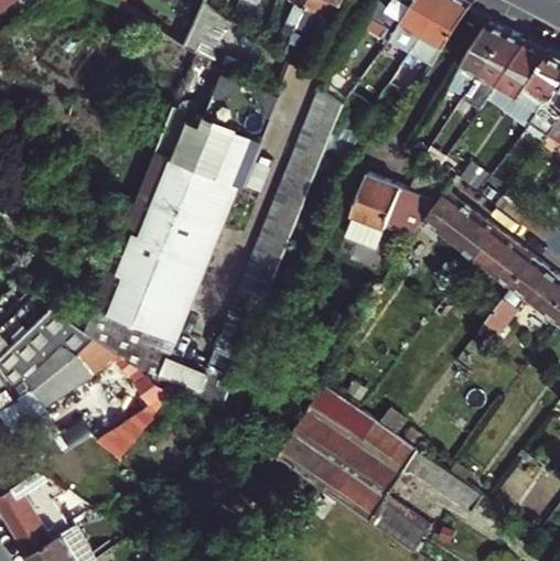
[(0,11),(13,0),(0,0),(0,11)]
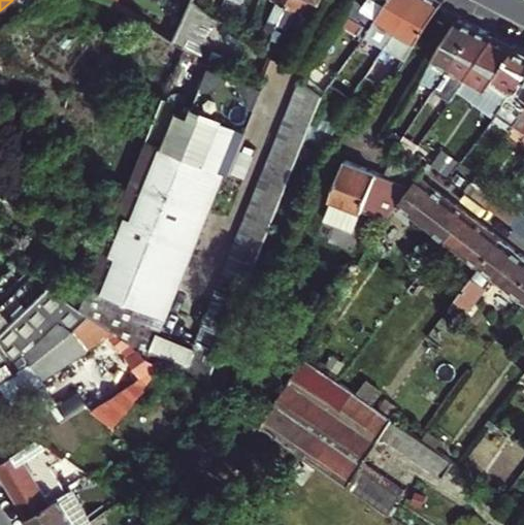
[(108,0),(171,40),(190,0),(108,0)]
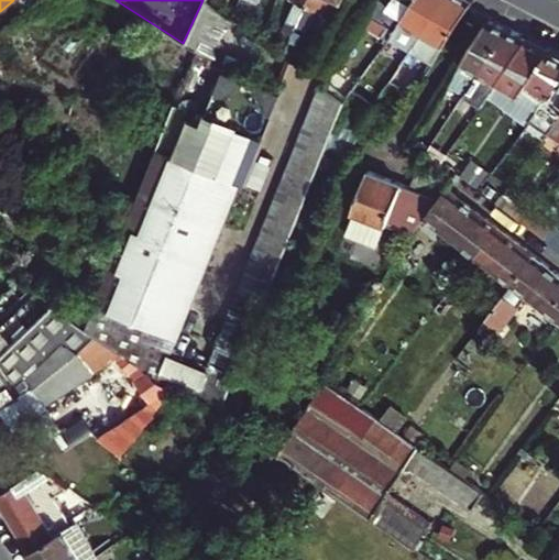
[(183,43),(195,52),(209,61),(229,19),(203,0),(183,43)]
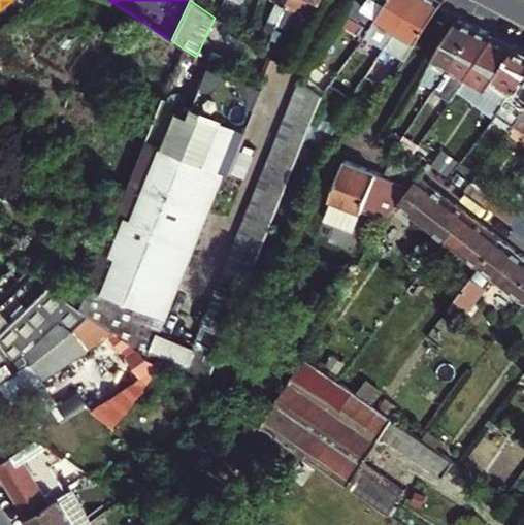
[(289,0),(273,0),(279,2),(269,23),(277,26),(289,0)]
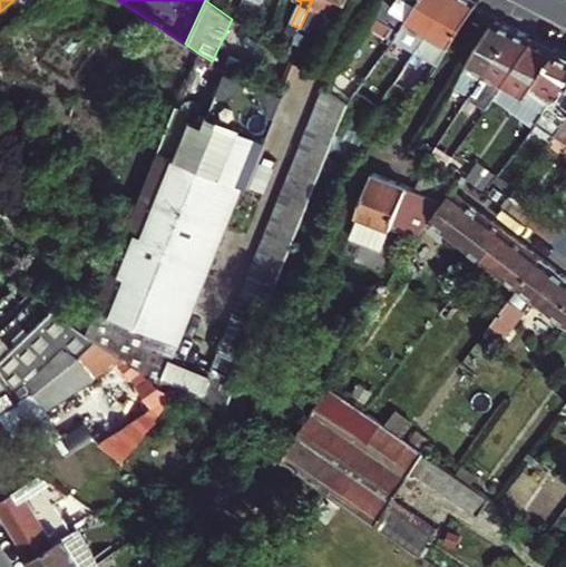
[(312,0),(300,28),(306,32),(319,10),(335,18),(345,0),(312,0)]
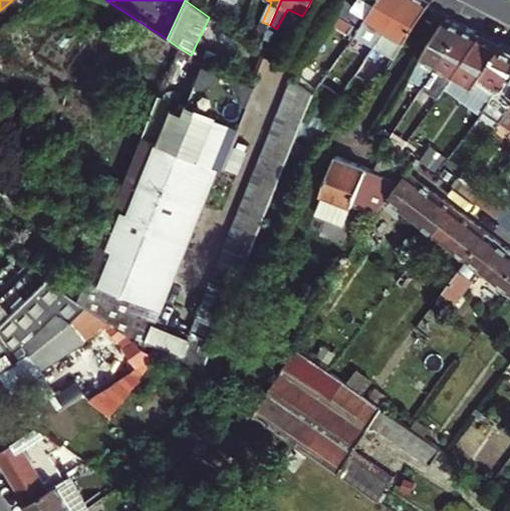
[(339,0),(333,11),(352,23),(348,30),(354,34),(375,0),(339,0)]
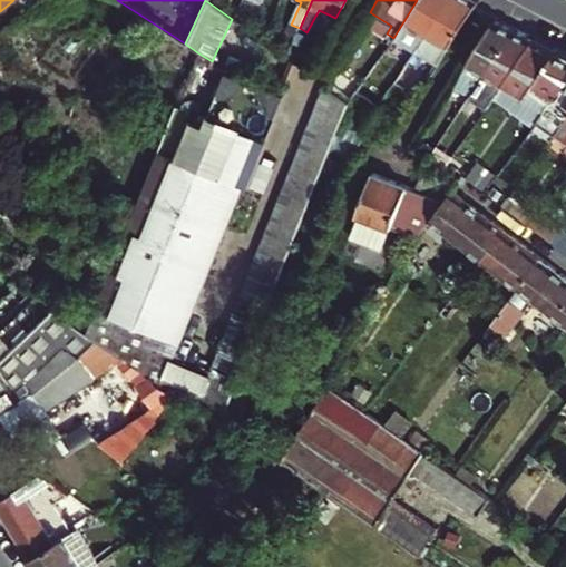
[(446,0),(417,0),(393,38),(392,40),(413,54),(446,0)]
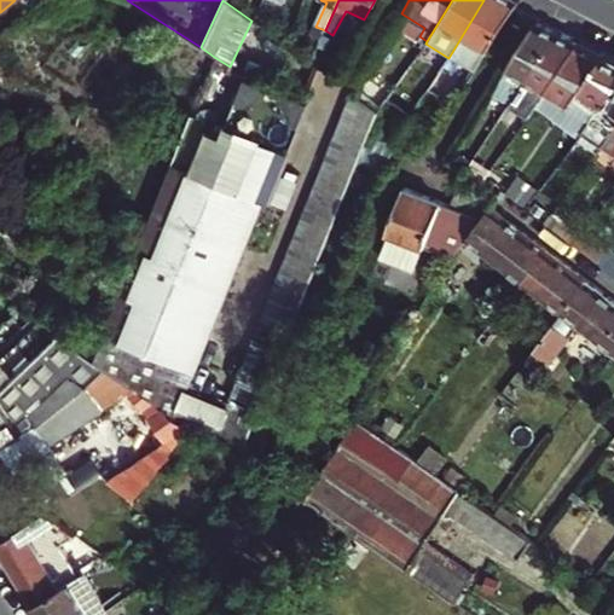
[(474,74),(507,19),(516,3),(511,0),(484,0),(449,58),(474,74)]
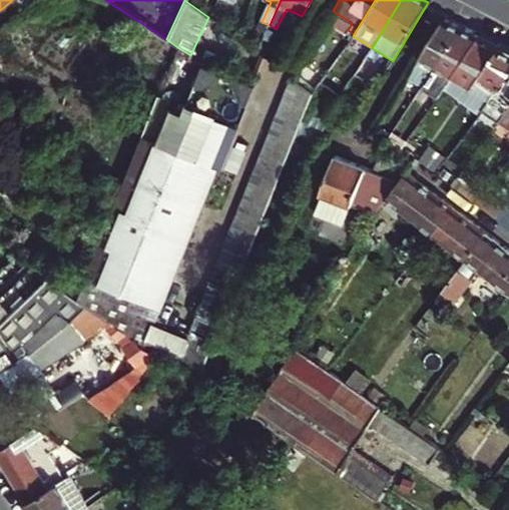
[(443,20),(439,26),(417,61),(420,64),(415,71),(426,79),(431,71),(440,58),(461,29),(443,20)]
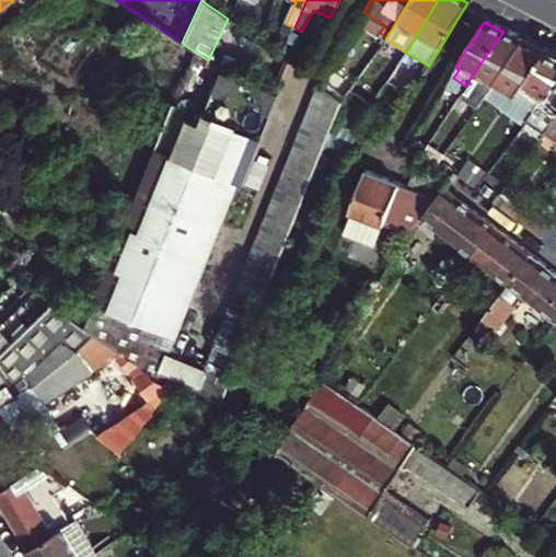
[(474,108),(486,92),(493,82),(513,53),(523,41),(504,32),(481,64),(471,78),(478,83),(465,102),(474,108)]
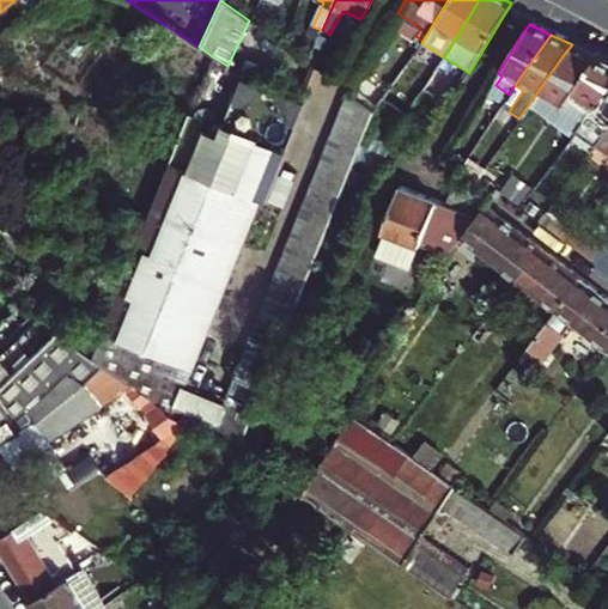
[(539,90),(532,101),(546,111),(566,127),(557,140),(565,146),(573,133),(607,85),(607,60),(572,44),(561,58),(539,90)]
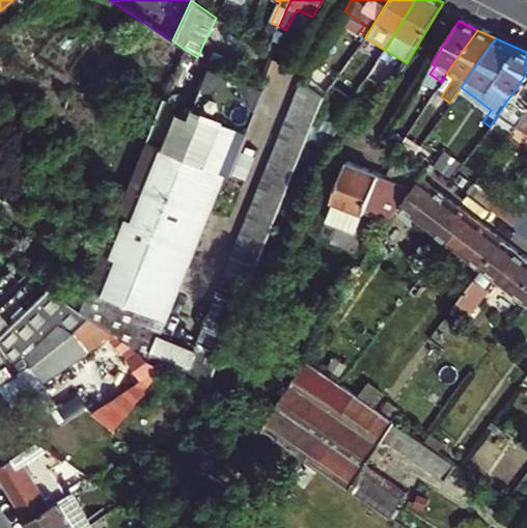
[(179,151),(229,172),(262,87),(214,67),(179,151)]
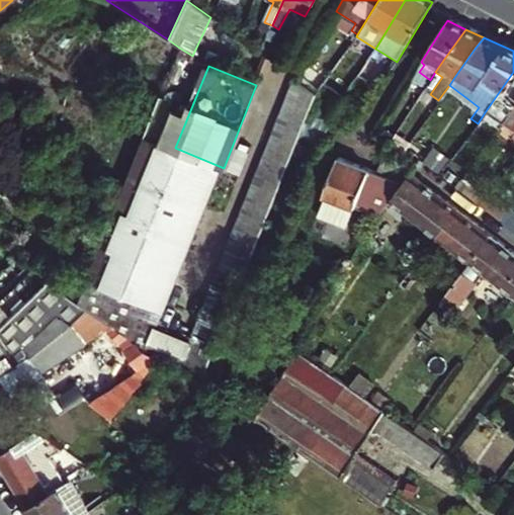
[(502,123),(509,114),(513,106),(513,72),(485,112),(501,124),(502,123)]
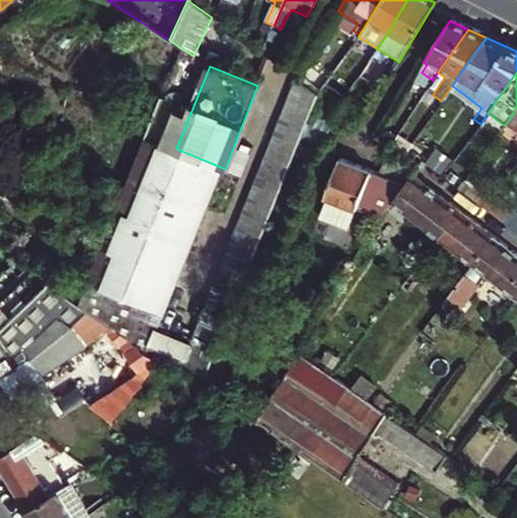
[(207,388),(321,98),(296,79),(294,78),(181,370),(207,388)]
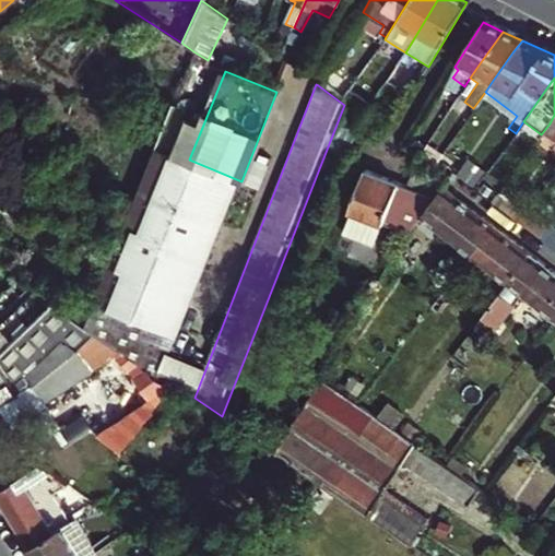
[(489,115),(508,128),(517,116),(498,102),(489,115)]
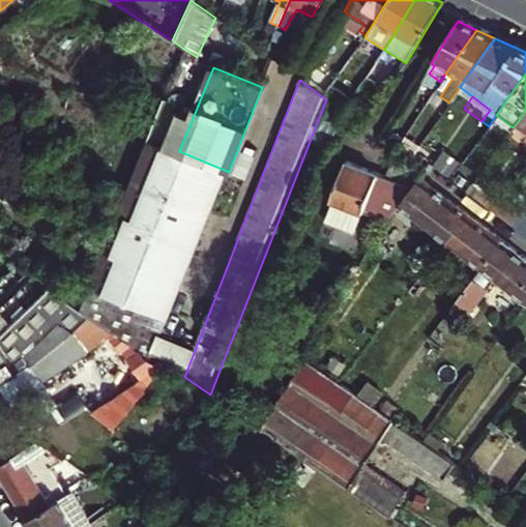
[(525,120),(521,117),(514,126),(525,135),(525,120)]
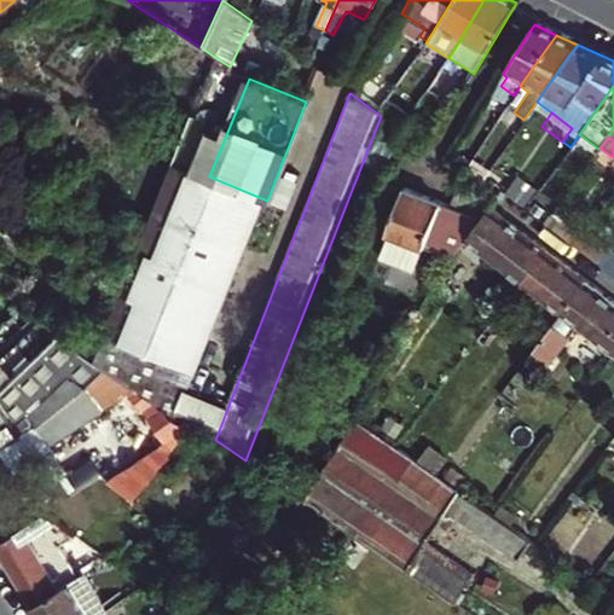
[(262,202),(172,164),(134,264),(224,301),(262,202)]
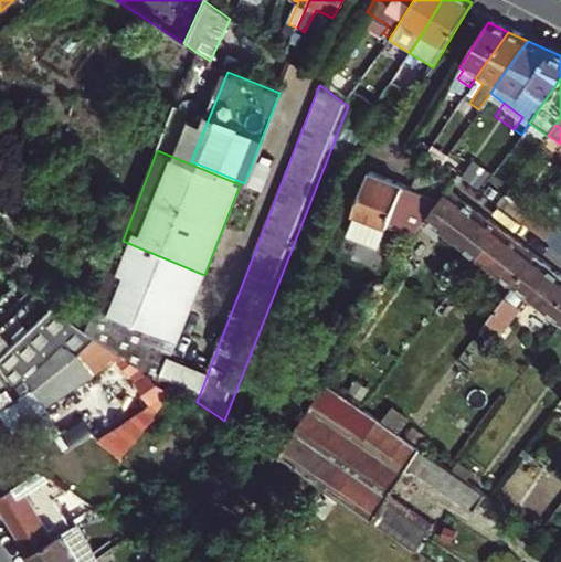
[(425,222),(438,201),(368,175),(353,213),(402,232),(406,222),(421,229),(425,222)]
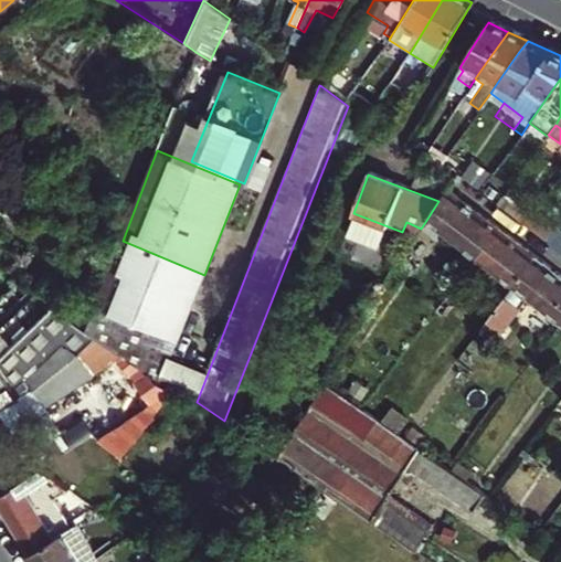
[(455,175),(451,180),(456,184),(461,179),(455,175)]
